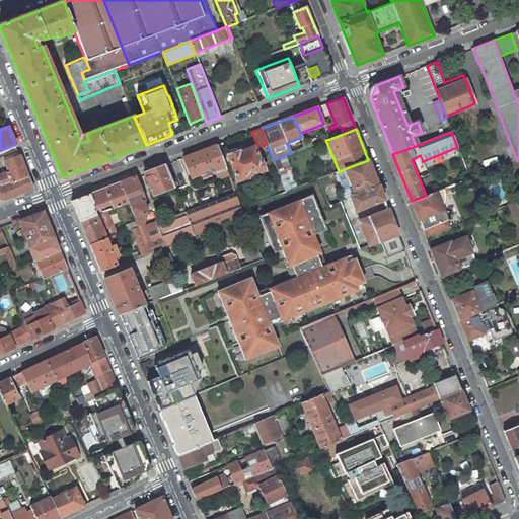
[(217,145),(182,158),(190,175),(194,177),(203,173),(202,170),(213,166),(219,180),(225,197),(186,212),(195,235),(245,216),(243,211),(242,208),(232,183),(217,145)]
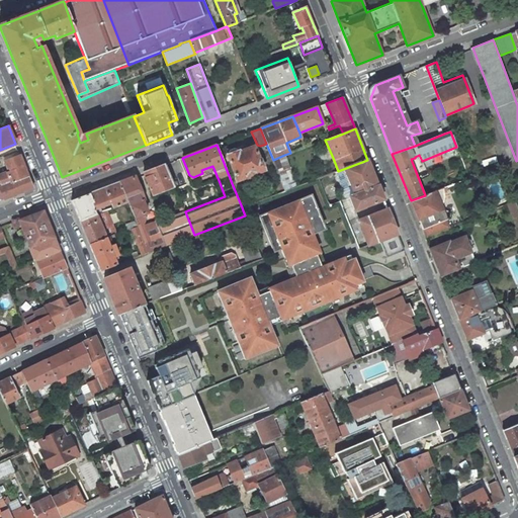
[(231,155),(228,156),(237,181),(247,177),(247,178),(254,175),(254,174),(263,170),(256,151),(254,146),(239,151),(238,152),(237,149),(234,149),(231,150),(230,152),(231,155)]
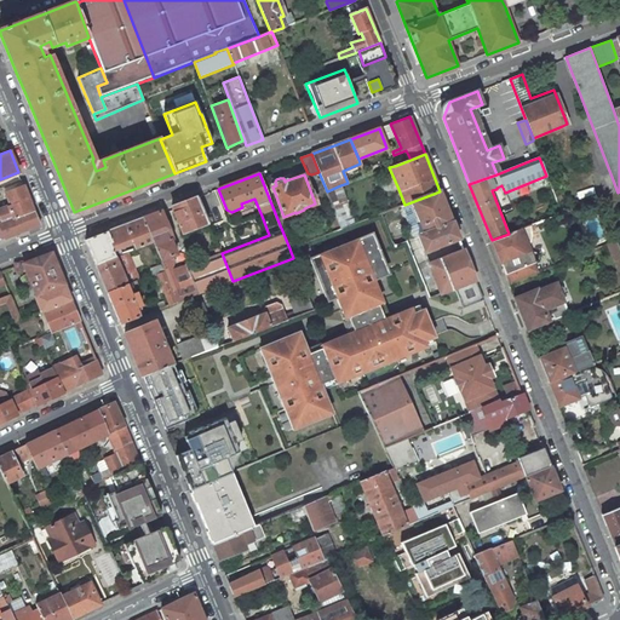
[(22,181),(4,188),(6,193),(24,185),(22,181)]
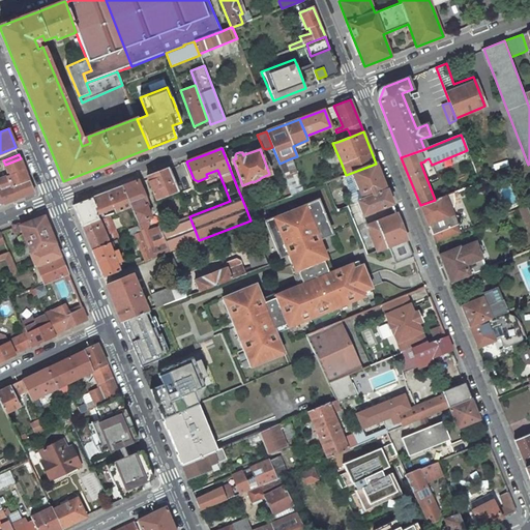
[(21,158),(5,165),(8,172),(11,171),(12,173),(7,176),(11,187),(29,179),(21,158)]
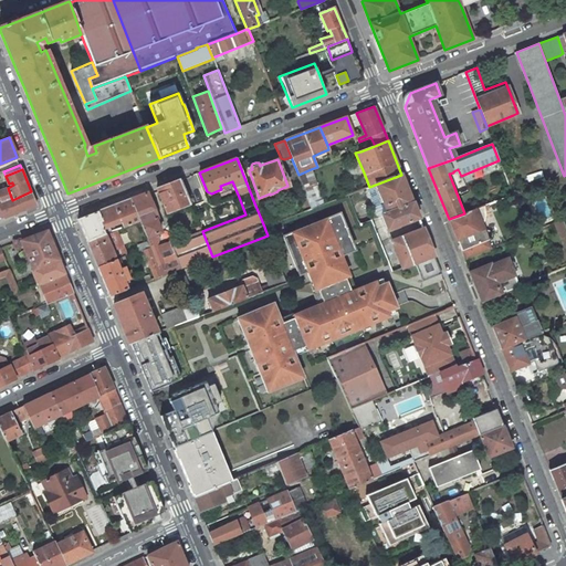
[(311,169),(299,175),(312,209),(325,203),(311,169)]
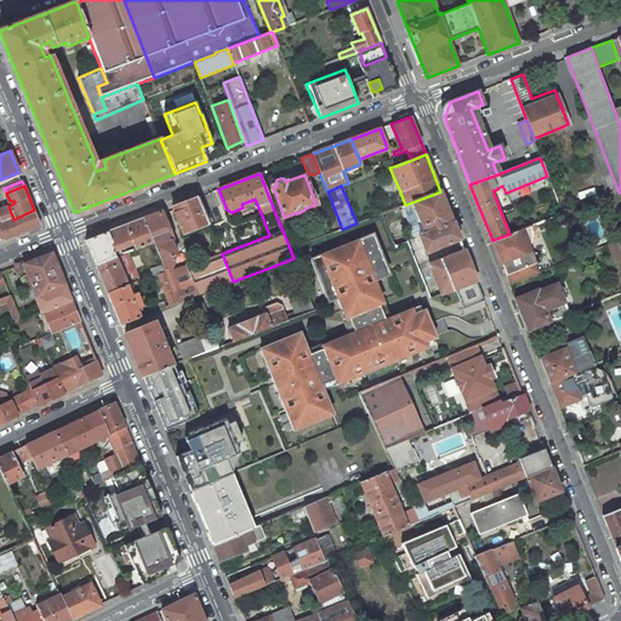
[(405,205),(403,205),(411,228),(421,224),(425,234),(419,237),(425,252),(460,239),(440,192),(405,205)]
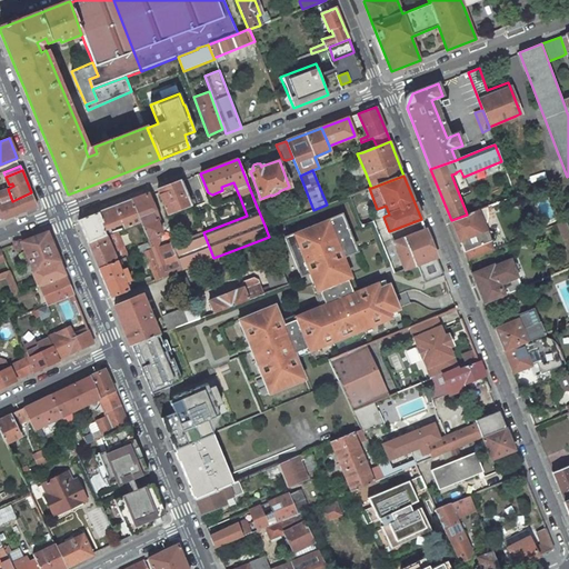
[(158,190),(167,213),(192,205),(181,180),(158,190)]
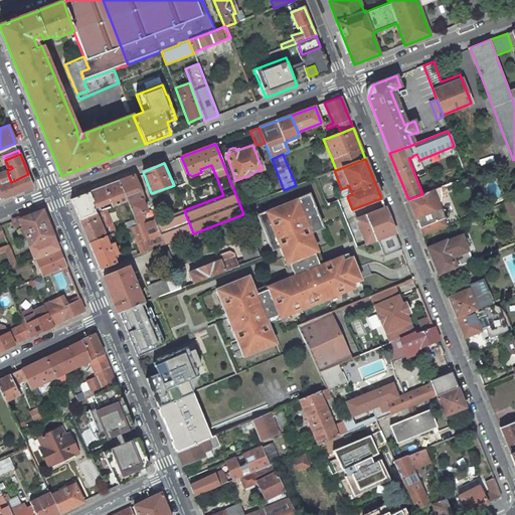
[(497,165),(484,171),(485,175),(499,170),(497,165)]
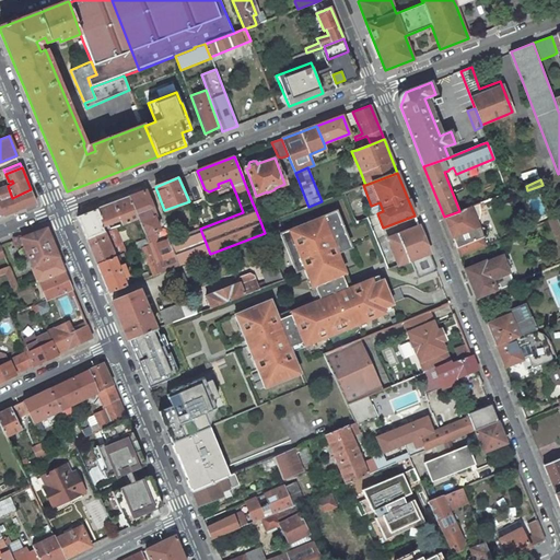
[(8,200),(12,212),(36,203),(31,189),(12,198),(8,186),(0,188),(0,202),(2,201),(8,200)]
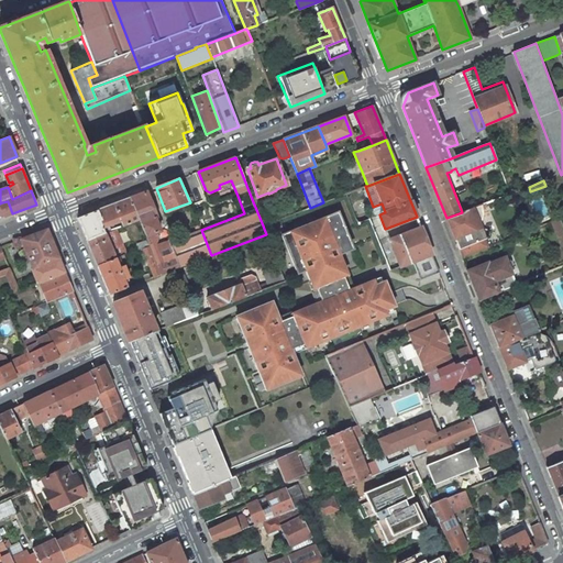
[(145,192),(130,198),(139,220),(147,240),(150,246),(162,274),(162,275),(179,268),(211,255),(201,230),(199,224),(196,225),(197,232),(176,240),(157,247),(152,234),(161,231),(145,192)]
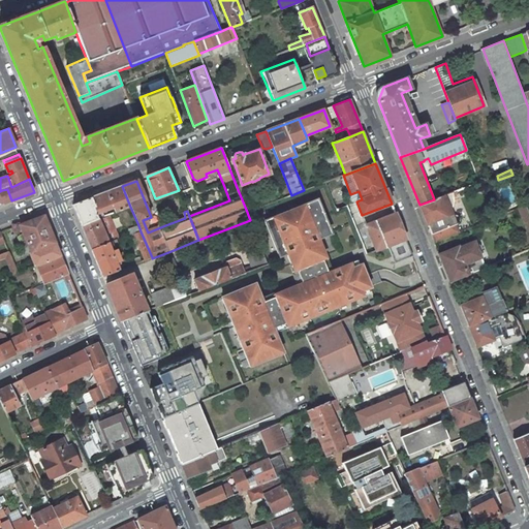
[(122,186),(106,191),(92,197),(98,218),(118,212),(130,207),(122,186)]
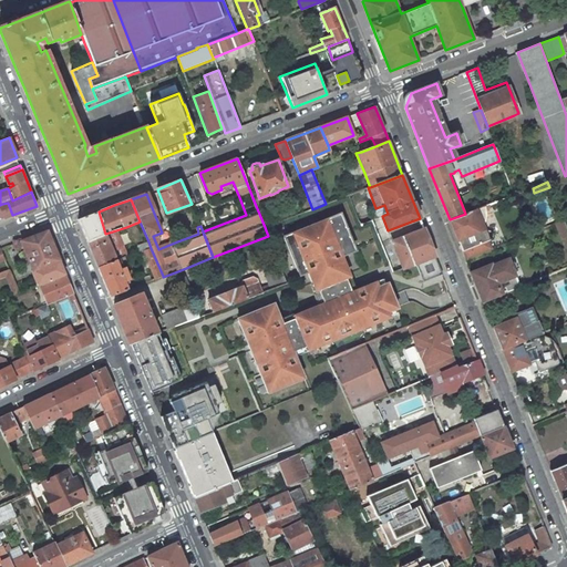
[(2,204),(8,217),(12,215),(8,203),(2,204)]
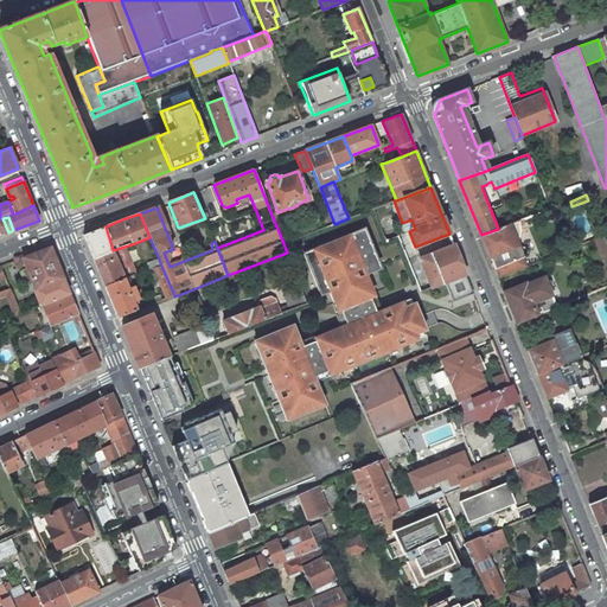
[(498,229),(481,235),(490,257),(498,279),(523,268),(519,259),(523,257),(518,246),(516,247),(515,246),(513,242),(516,240),(517,236),(518,234),(517,222),(498,229)]
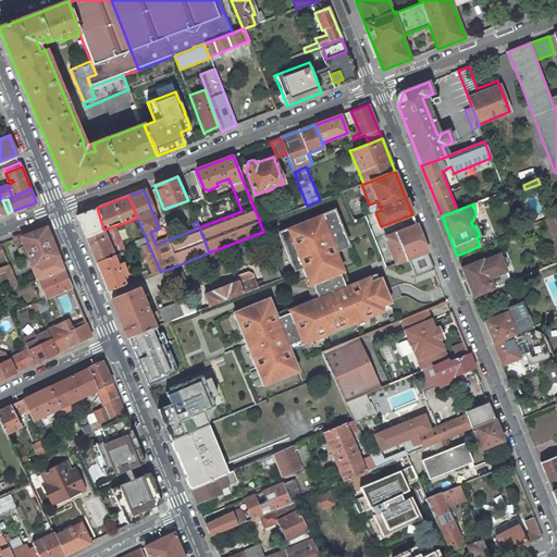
[(86,237),(102,230),(103,230),(97,208),(77,215),(86,237)]
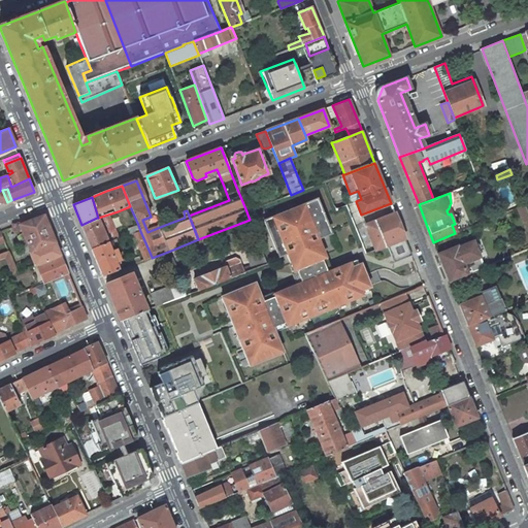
[(317,198),(264,220),(270,236),(275,248),(283,244),(286,253),(291,264),(294,263),(297,270),(322,260),(327,258),(320,238),(332,233),(331,231),(317,198)]
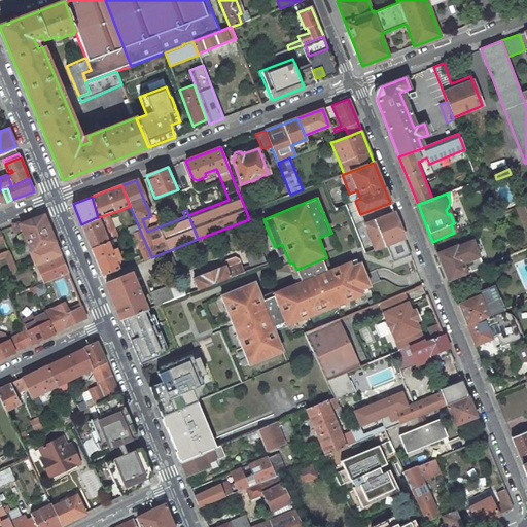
[(351,203),(346,205),(364,252),(371,250),(351,203)]
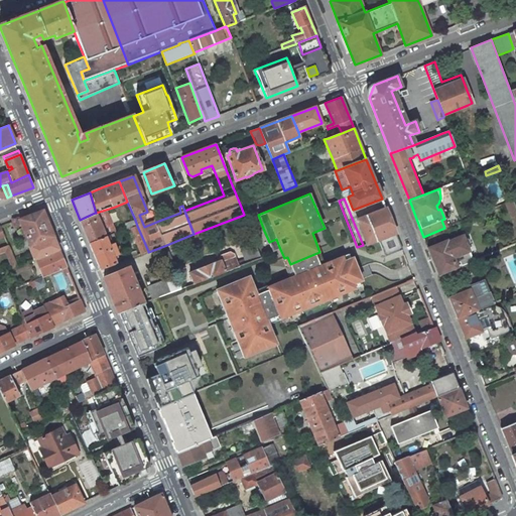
[(515,208),(513,200),(504,204),(514,227),(515,225),(515,208)]
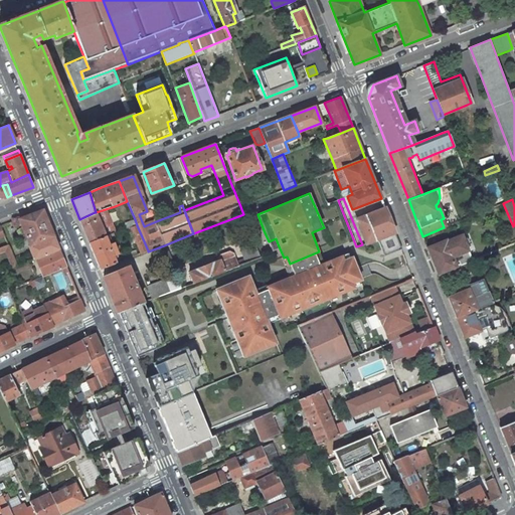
[(385,208),(356,219),(366,243),(377,239),(381,250),(383,256),(401,249),(385,208)]
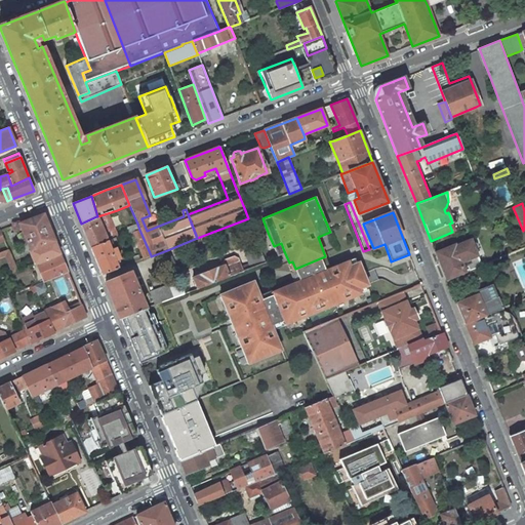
[(96,216),(81,224),(90,246),(115,237),(118,237),(116,233),(112,235),(109,228),(113,227),(109,213),(97,217),(97,216),(96,216)]
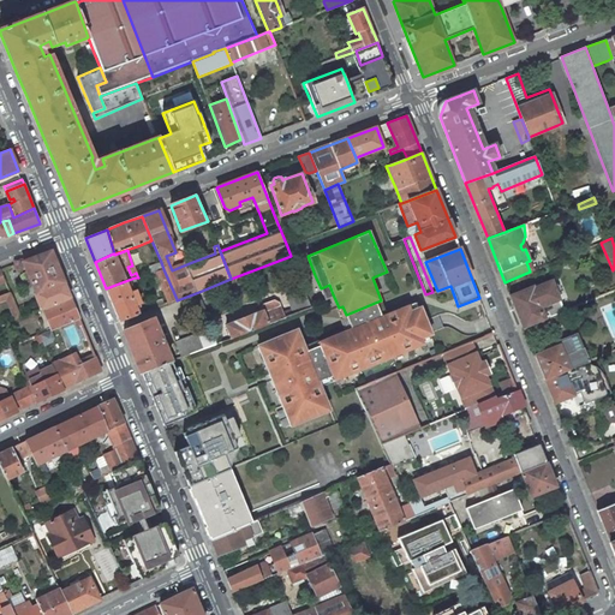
[(52,251),(23,262),(27,272),(24,273),(21,276),(24,284),(28,282),(30,281),(35,293),(34,293),(35,296),(41,310),(42,309),(71,298),(52,251)]
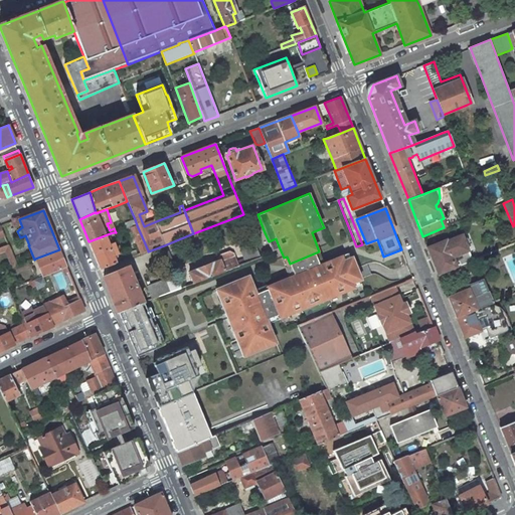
[(137,225),(130,227),(141,253),(148,250),(137,225)]
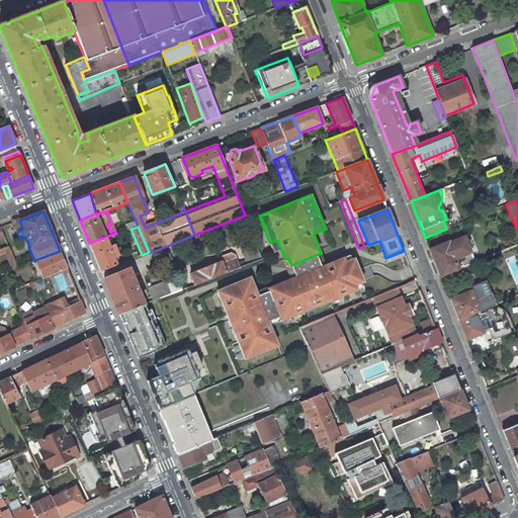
[(113,234),(89,243),(101,271),(124,262),(121,254),(118,255),(114,246),(117,244),(113,234)]
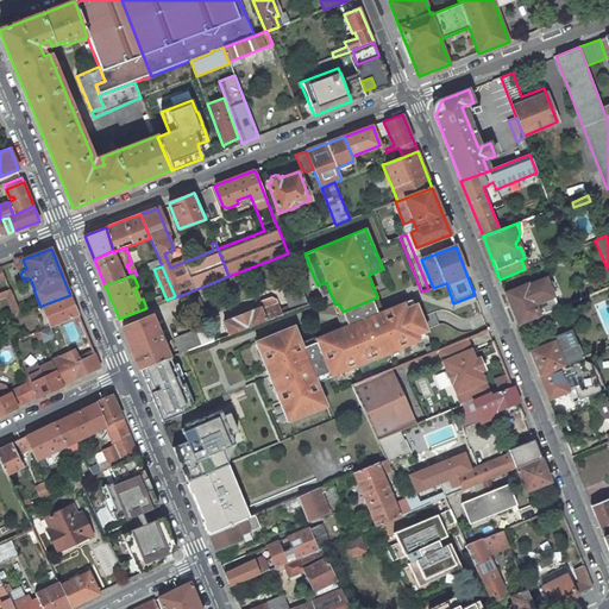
[(519,325),(553,311),(557,308),(550,290),(553,287),(553,283),(550,281),(546,281),(545,278),(534,282),(535,284),(528,288),(527,286),(525,286),(506,293),(519,325)]
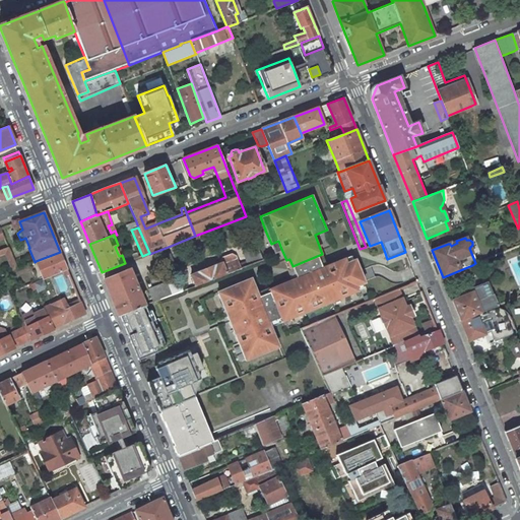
[(256,243),(243,249),(246,257),(252,254),(255,263),(263,260),(256,243)]
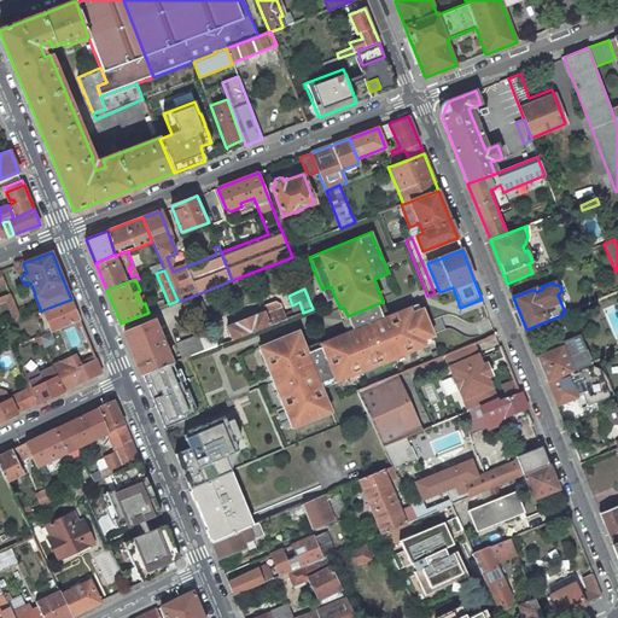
[(0,302),(6,301),(15,322),(21,320),(10,293),(0,297),(0,302)]
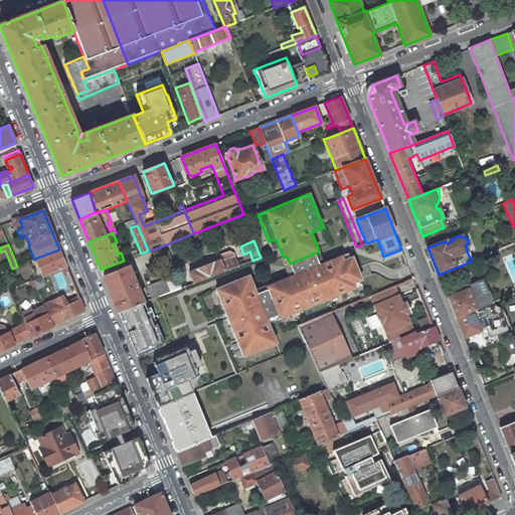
[(59,249),(35,259),(42,277),(48,274),(58,270),(61,269),(66,267),(59,249)]
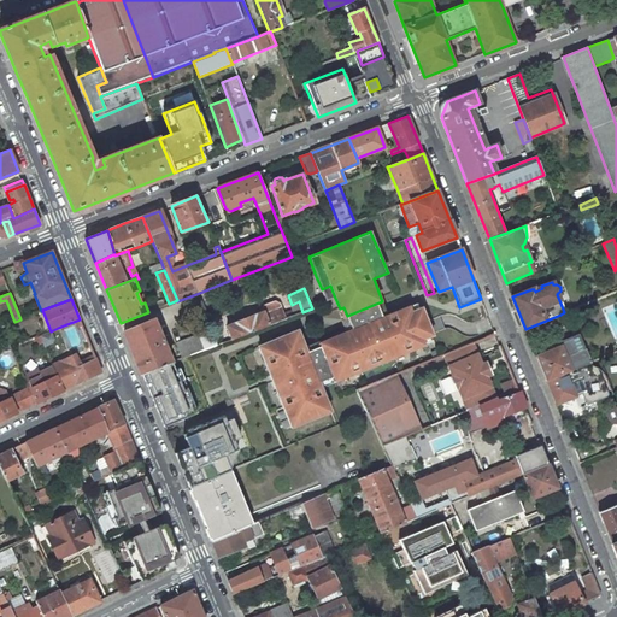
[(162,300),(150,305),(151,310),(164,305),(162,300)]
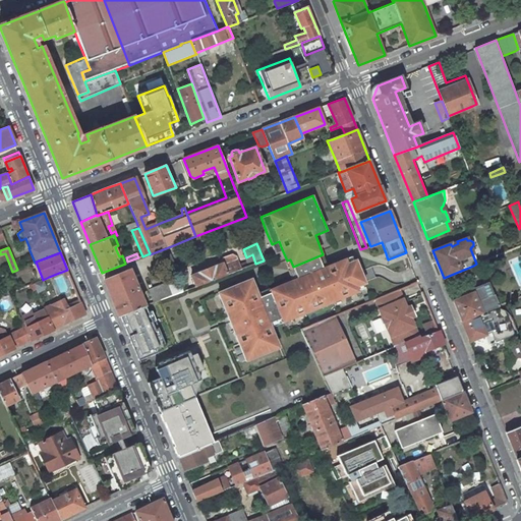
[(168,254),(158,259),(164,274),(169,272),(170,275),(172,274),(173,275),(176,274),(173,267),(168,254)]
